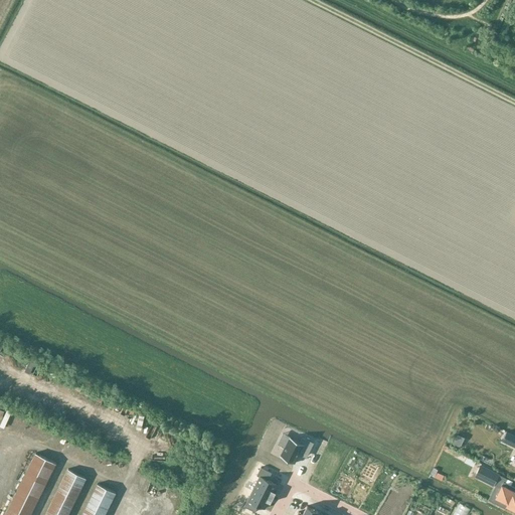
[(514,435),(509,432),(505,441),(514,446),(514,435)]
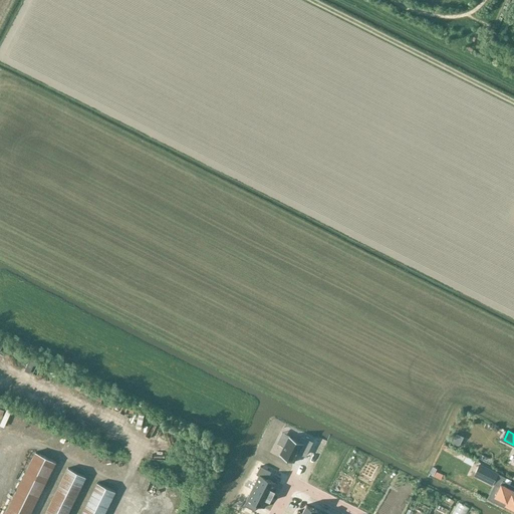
[(284,446),(279,455),(294,462),(298,453),(299,451),(307,454),(313,442),(305,437),(302,443),(299,441),(289,436),(284,446)]
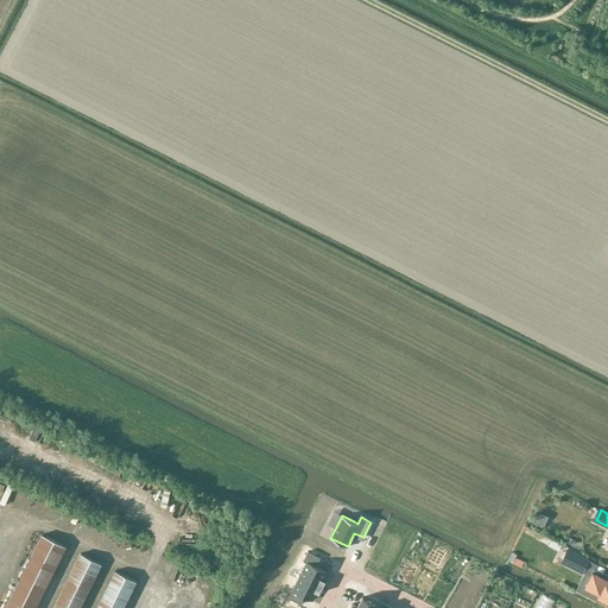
[(569,538),(568,542),(568,543),(580,550),(582,544),(569,538)]
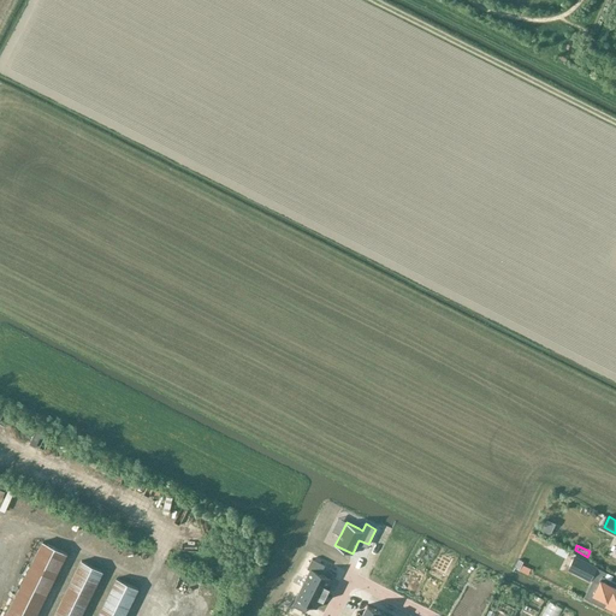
[(557,546),(555,552),(566,557),(568,552),(557,546)]
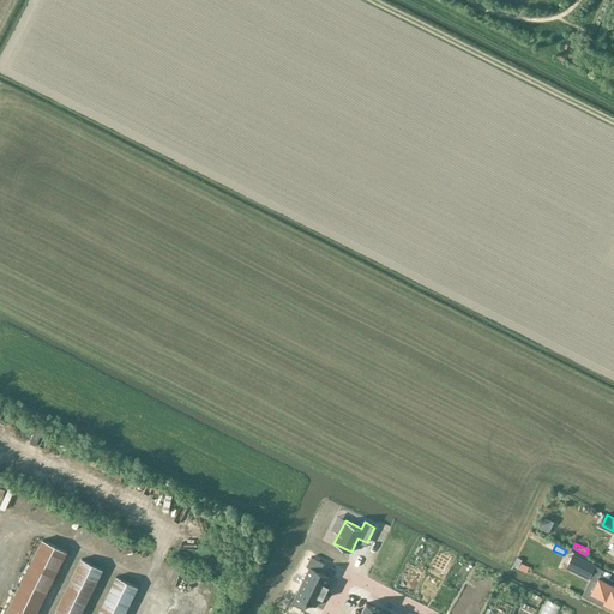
[(603,570),(572,555),(566,567),(596,582),(590,593),(605,600),(603,602),(613,607),(613,589),(612,588),(613,582),(613,581),(601,575),(603,570)]
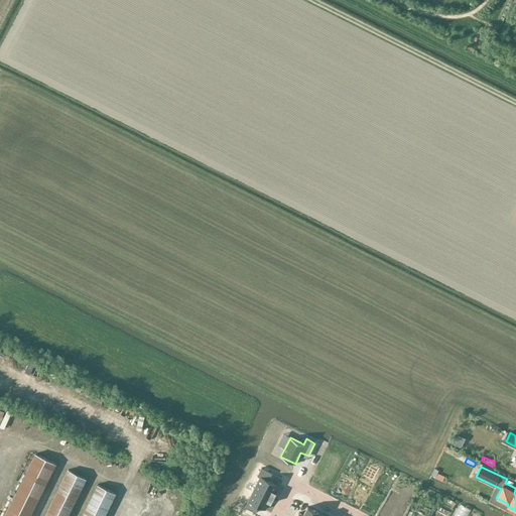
[(260,477),(254,488),(272,498),(275,492),(274,492),(277,485),(268,480),(272,473),(261,468),(257,476),(260,477)]
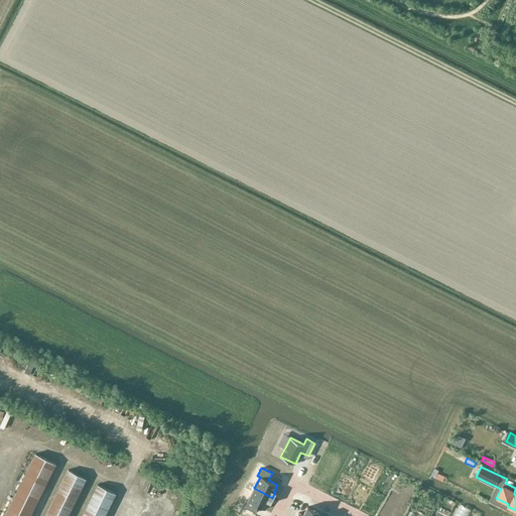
[(436,473),(434,478),(441,481),(444,477),(436,473)]
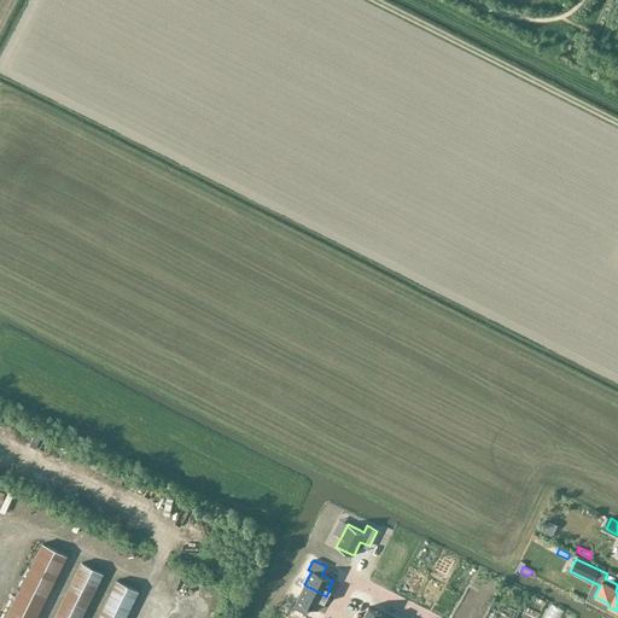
[(304,584),(293,607),(305,613),(310,606),(318,610),(321,601),(324,602),(326,596),(304,584)]
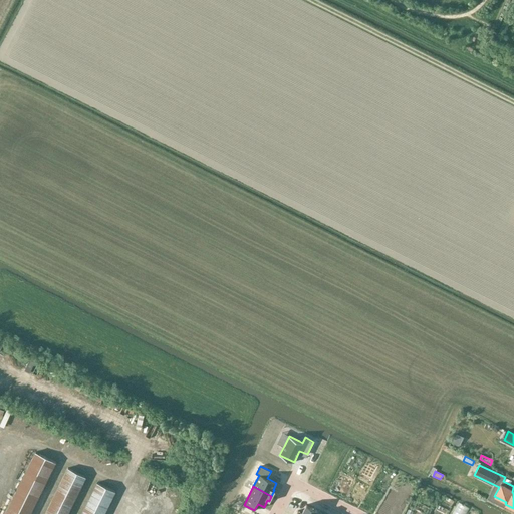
[(297,510),(295,513),(314,513),(317,510),(306,505),(302,512),(297,510)]
